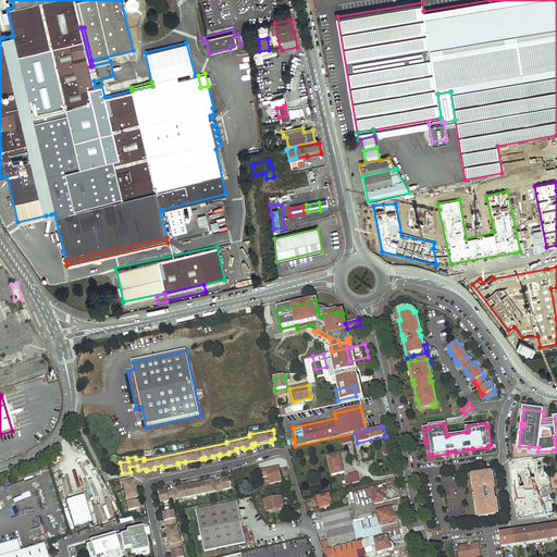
[(520,432),(519,431),(517,450),(543,454),(553,452),(553,450),(537,452),(539,447),(529,446),(529,447),(519,446),(520,432)]
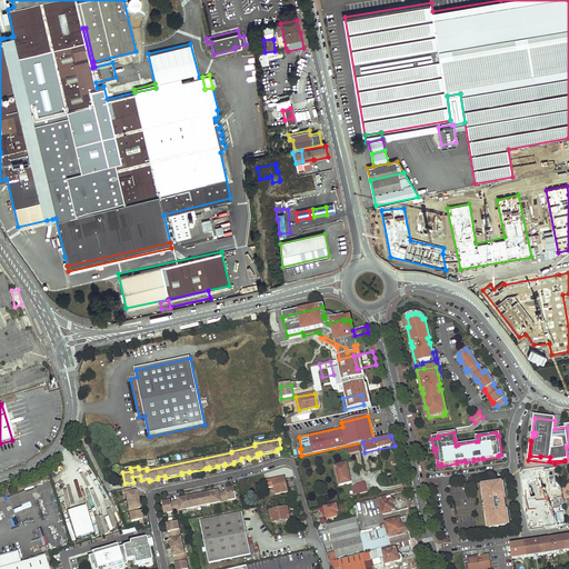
[(336,467),(340,486),(351,482),(347,465),(336,467)]
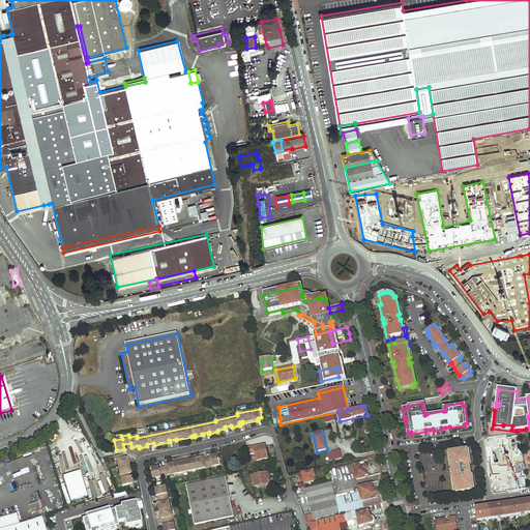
[(248,449),(251,454),(255,453),(257,461),(268,459),(265,446),(248,449)]
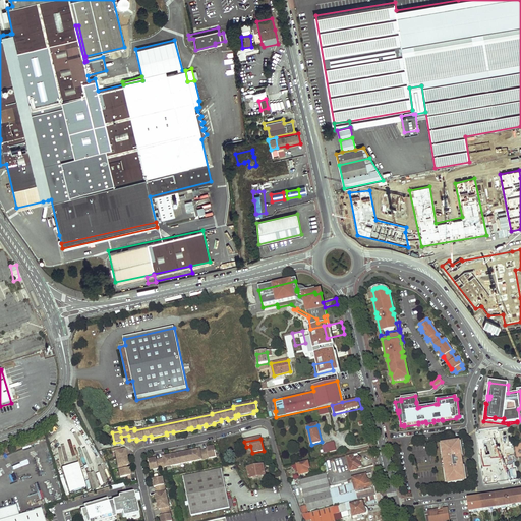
[(327,444),(329,452),(336,451),(334,442),(327,444)]
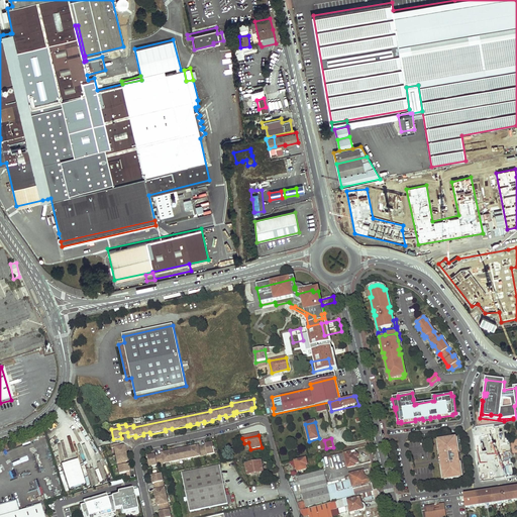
[(444,476),(444,481),(461,478),(460,474),(461,474),(459,466),(458,462),(452,463),(452,467),(451,467),(449,452),(450,451),(451,454),(457,453),(457,450),(456,443),(455,438),(439,441),(439,445),(440,453),(441,453),(441,455),(443,455),(444,464),(442,466),(443,468),(442,469),(443,476),(444,476)]
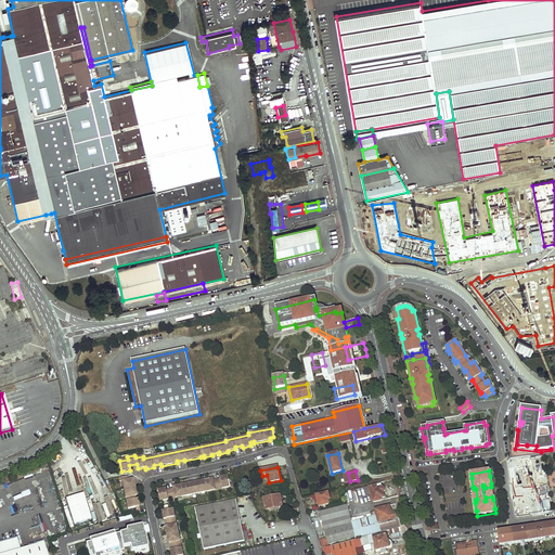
[(128,476),(118,478),(119,482),(123,481),(128,508),(136,507),(137,511),(140,511),(137,499),(134,499),(134,495),(137,495),(133,479),(128,480),(128,476)]
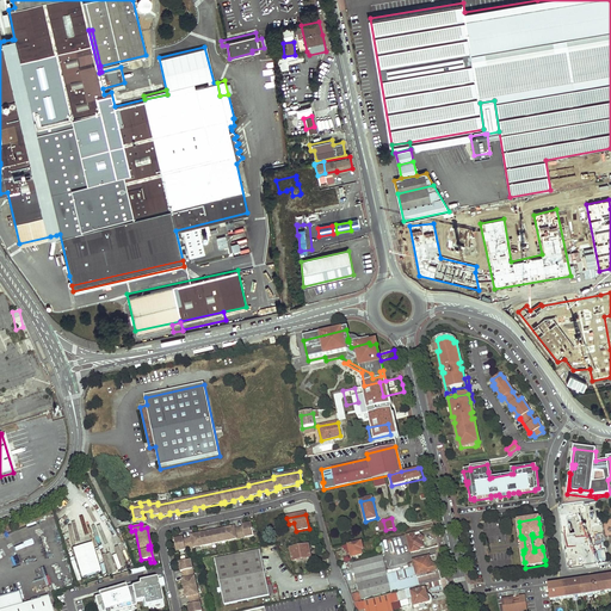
[(177,551),(254,536),(252,524),(242,525),(244,528),(235,529),(235,528),(217,531),(217,534),(209,535),(209,532),(191,536),(192,538),(184,539),(184,538),(174,539),(177,551)]
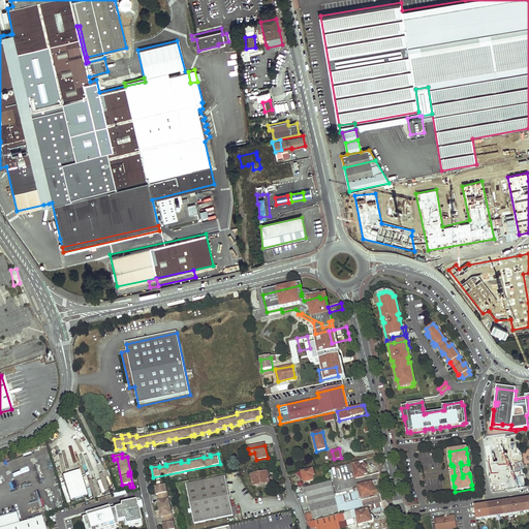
[(463,474),(469,473),(468,464),(462,465),(461,462),(460,463),(462,477),(463,477),(463,474)]
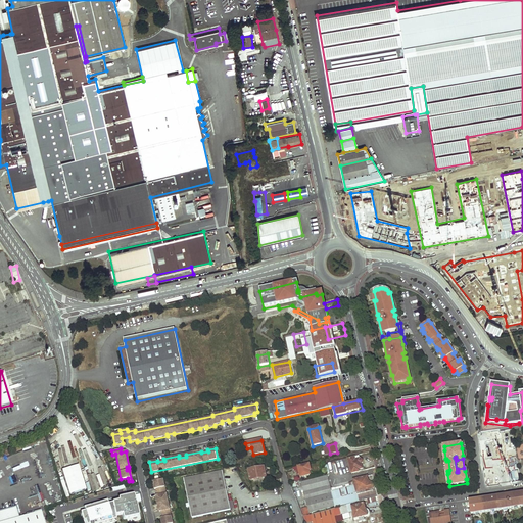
[(354,458),(348,460),(351,473),(363,471),(362,464),(362,463),(362,461),(361,460),(360,460),(355,461),(354,458)]
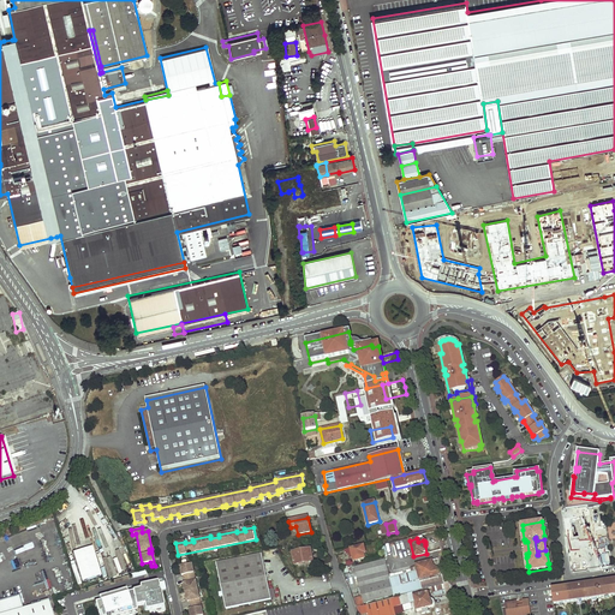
[(93,547),(73,553),(83,581),(102,577),(93,547)]
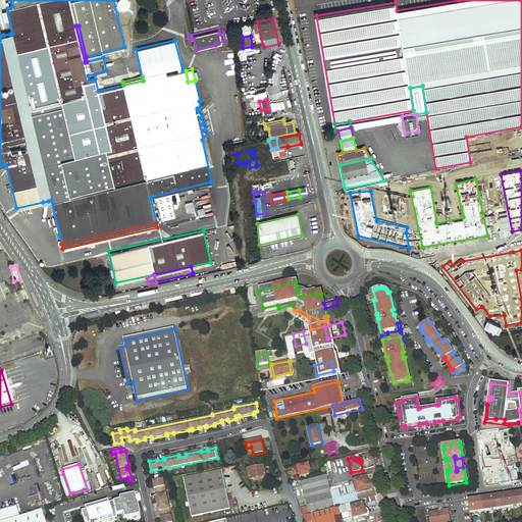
[(298,467),(300,477),(311,474),(309,464),(298,467)]
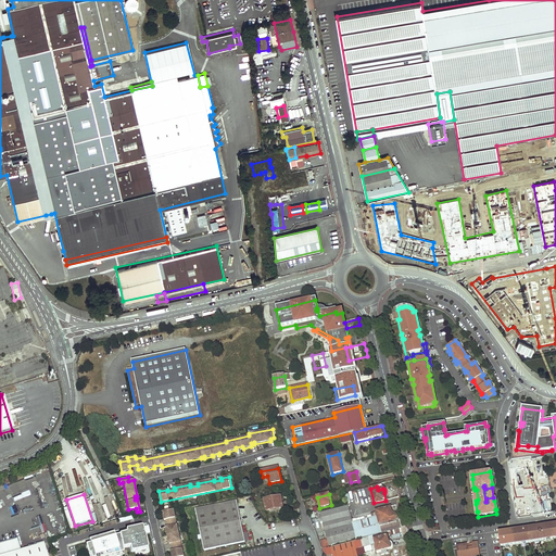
[(264,500),(266,512),(283,508),(281,496),(264,500)]
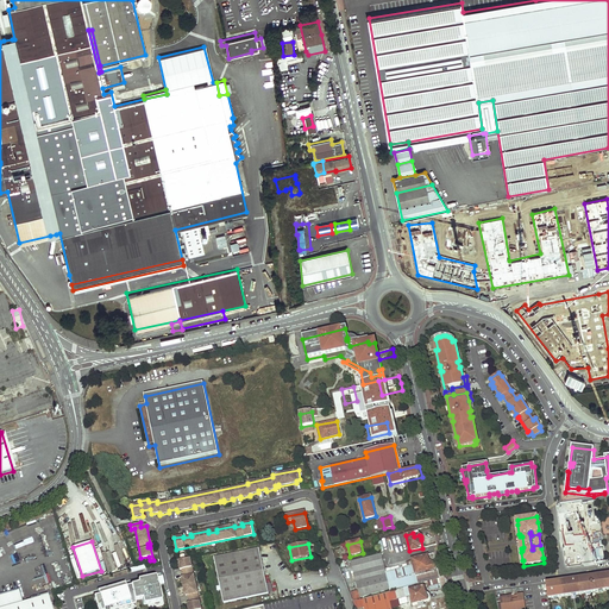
[(259,548),(213,559),(223,603),(268,594),(259,548)]
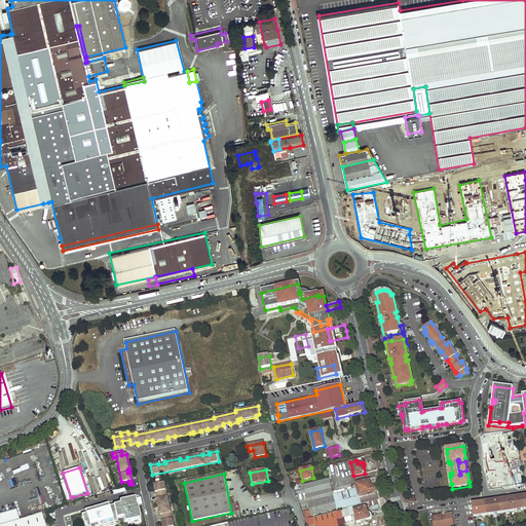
[(320,489),(331,486),(328,478),(317,481),(320,489)]
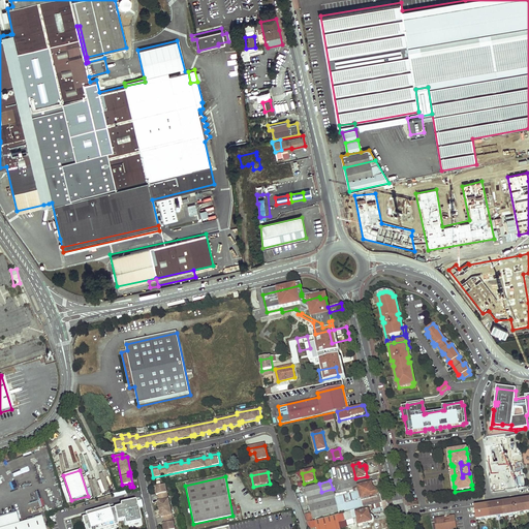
[(380,499),(376,481),(358,487),(359,491),(342,496),(346,508),(380,499)]
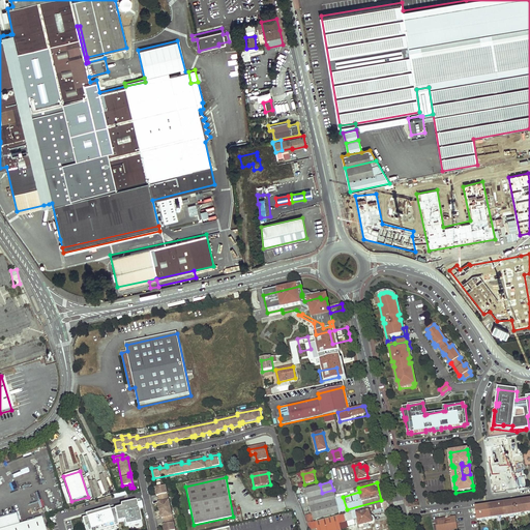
[(322,493),(320,484),(305,489),(307,496),(322,493)]
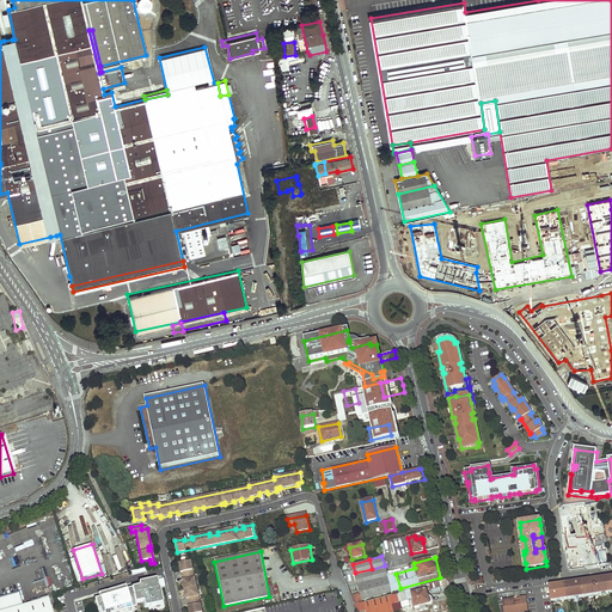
[(189,606),(189,611),(202,611),(191,561),(179,563),(182,573),(183,573),(185,580),(183,581),(187,599),(189,598),(191,606),(189,606)]
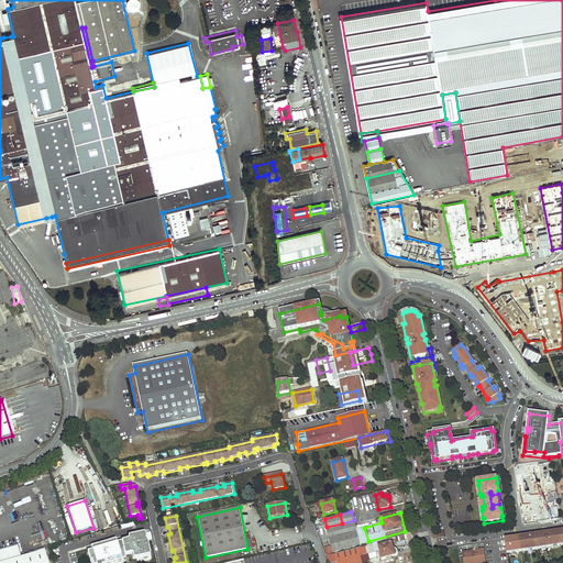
[(342,523),(327,527),(333,552),(361,544),(361,547),(372,543),(376,542),(386,540),(406,534),(405,531),(368,541),(364,528),(356,529),(354,520),(342,523)]
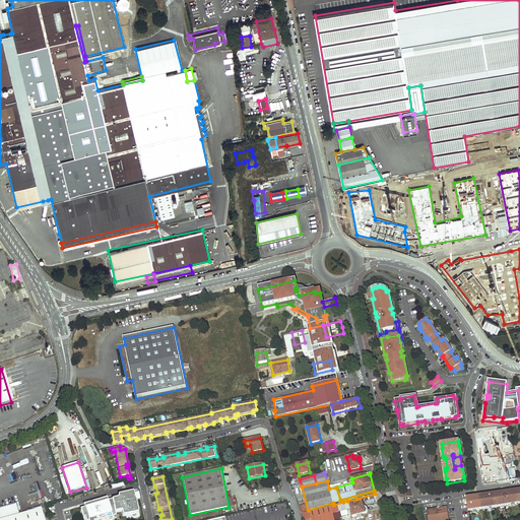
[(519,491),(510,493),(511,499),(509,500),(509,499),(505,500),(504,500),(503,494),(499,494),(485,496),(486,498),(484,498),(484,503),(483,503),(479,503),(479,504),(478,504),(477,499),(475,499),(475,498),(474,498),(468,499),(467,499),(468,511),(473,511),(473,509),(475,509),(476,510),(489,508),(489,507),(492,507),(492,508),(501,507),(501,505),(503,505),(504,506),(512,505),(512,504),(515,503),(515,505),(519,504),(519,491)]
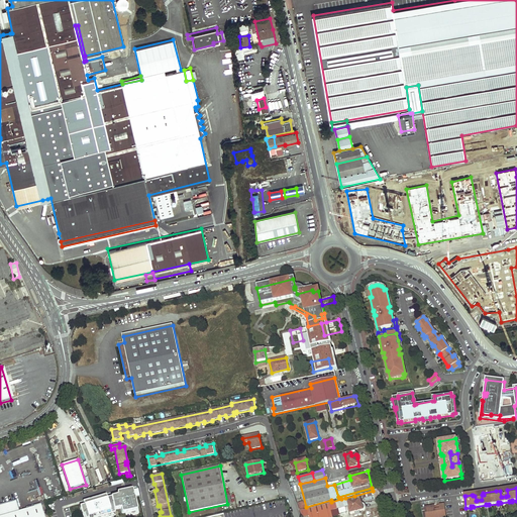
[(127,493),(79,507),(82,516),(103,516),(106,516),(107,516),(108,516),(114,514),(114,510),(120,509),(121,513),(127,512),(136,510),(132,490),(126,491),(127,493)]
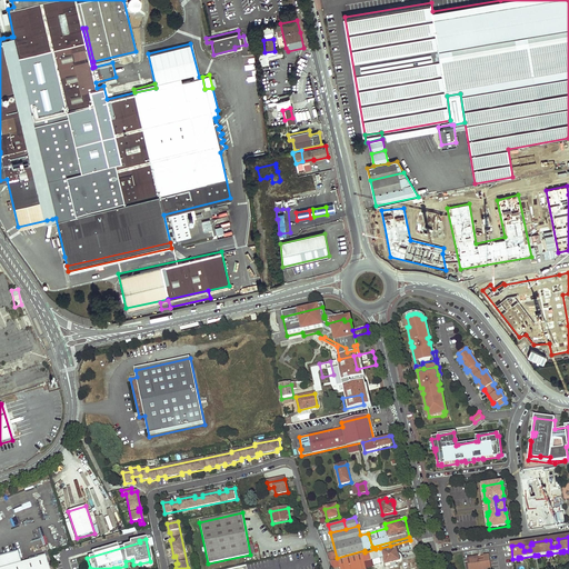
[(410,540),(390,546),(390,547),(399,545),(401,553),(412,550),(410,540)]
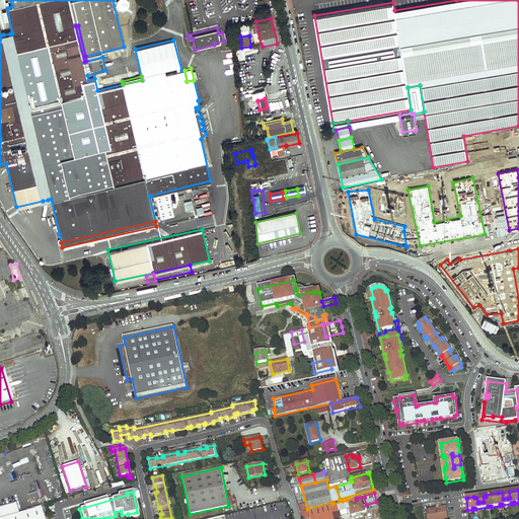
[(351,510),(352,516),(356,515),(362,514),(363,513),(365,513),(366,512),(366,510),(366,508),(365,507),(364,507),(363,504),(362,504),(361,499),(349,503),(351,510)]
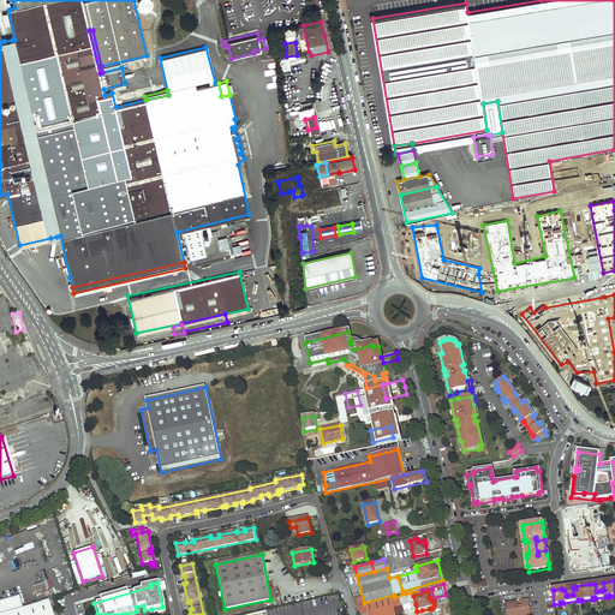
[(394,597),(374,603),(376,613),(388,610),(387,609),(394,607),(408,603),(406,593),(394,597)]
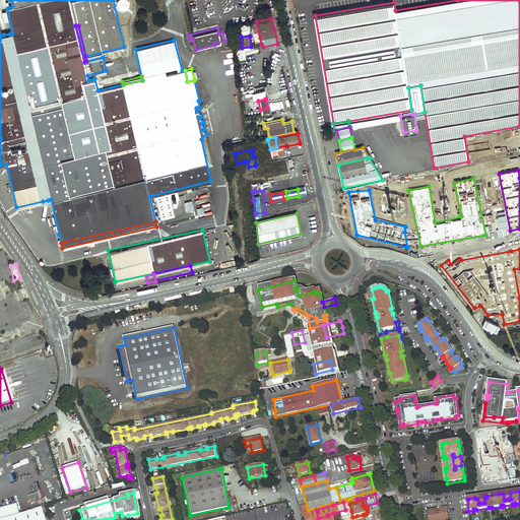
[(0,519),(44,519),(41,508),(18,515),(15,504),(2,508),(2,509),(0,509),(0,519)]
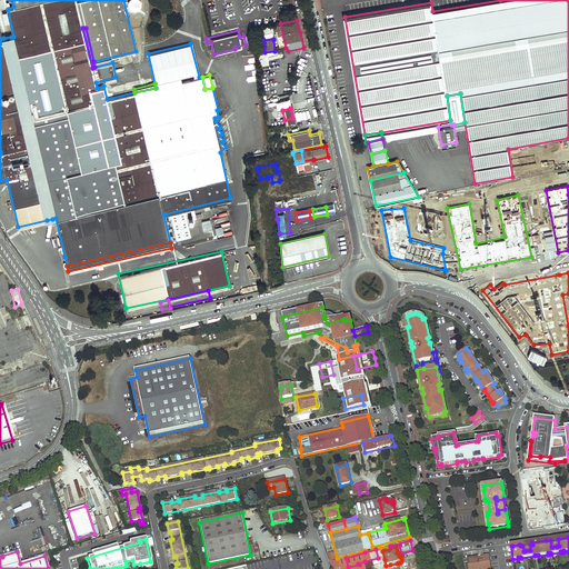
[(463,559),(466,568),(483,568),(491,568),(490,557),(488,557),(488,556),(475,558),(475,559),(473,559),(471,559),(471,558),(463,559)]
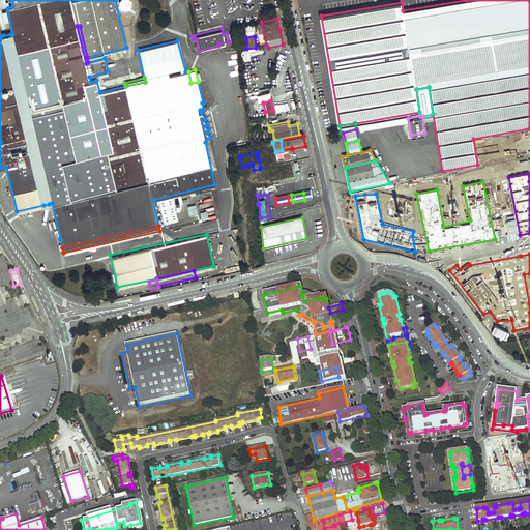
[(341,529),(340,523),(333,525),(334,526),(324,528),(322,520),(305,524),(308,529),(314,529),(317,529),(341,529)]
